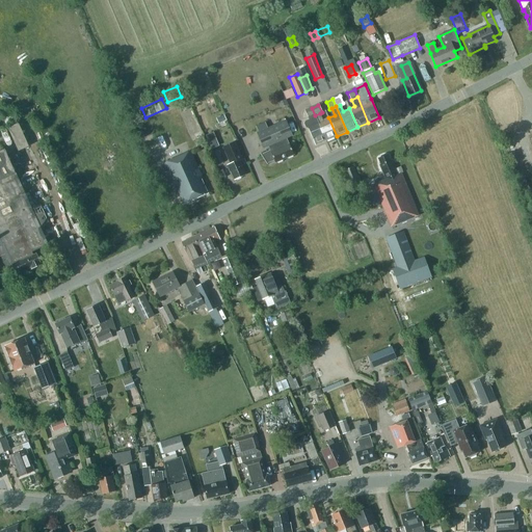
[(308,118),(315,115),(312,108),(304,111),(308,118)]
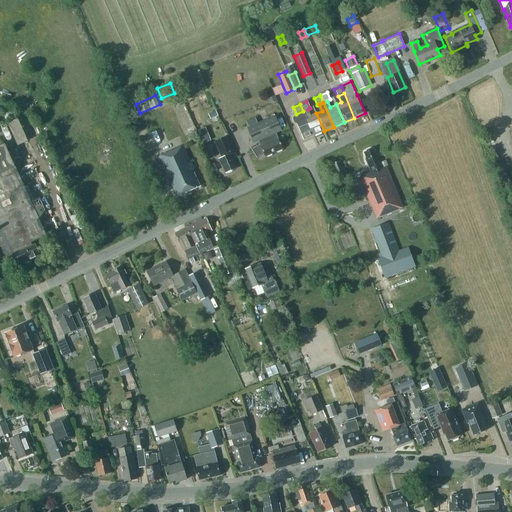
[(303,111),(314,136),(324,131),(316,113),(310,116),(308,109),(303,111)]
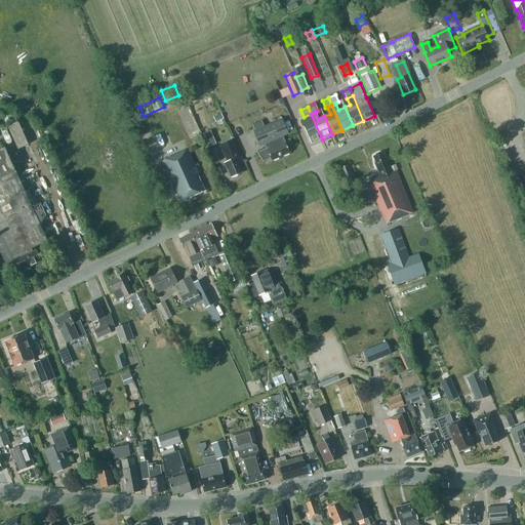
[(301,127),(304,126),(311,144),(322,139),(311,114),(304,117),(305,119),(300,120),(300,122),(301,127)]
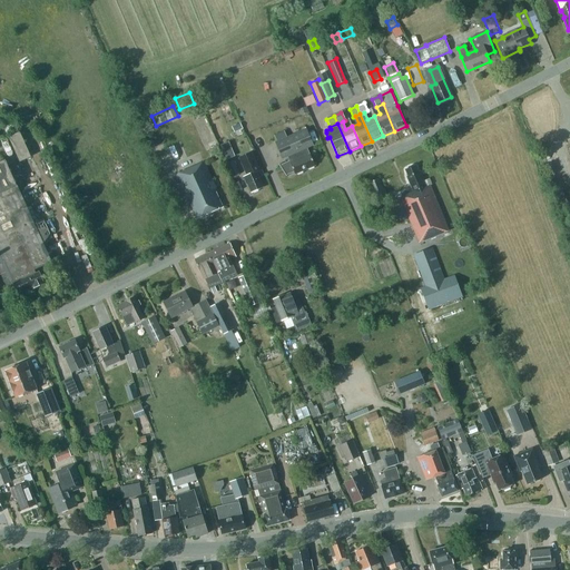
[(286,176),(294,173),(294,175),(314,166),(310,155),(306,148),(313,146),(305,129),(275,143),(282,159),(287,157),(288,161),(279,166),(278,165),(285,177),(286,177),(286,176)]
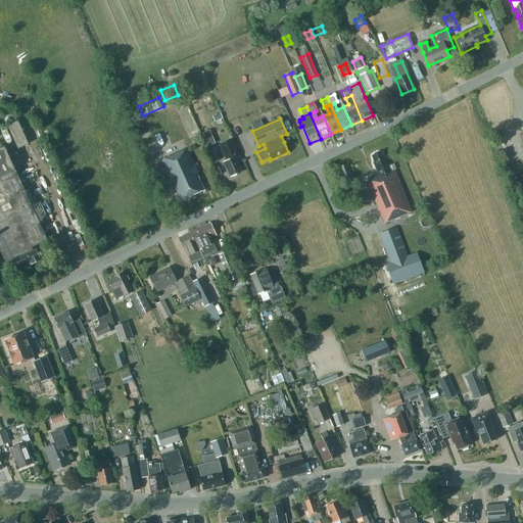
[(9,126),(19,148),(28,144),(18,122),(9,126)]
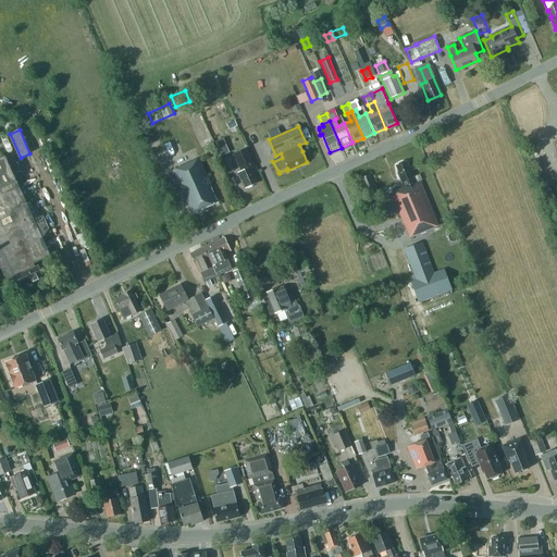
[(221,156),(229,152),(222,138),(214,141),(221,156)]
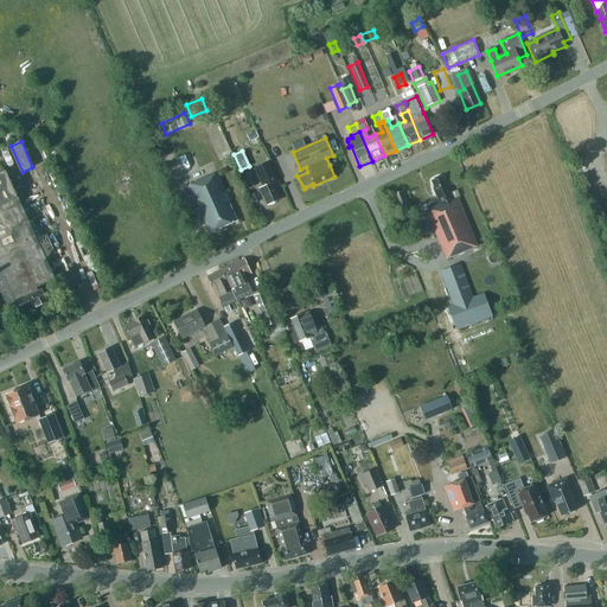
[(280,199),(274,184),(278,183),(268,163),(254,168),(261,186),(260,187),(263,196),(264,196),(268,205),(280,199)]
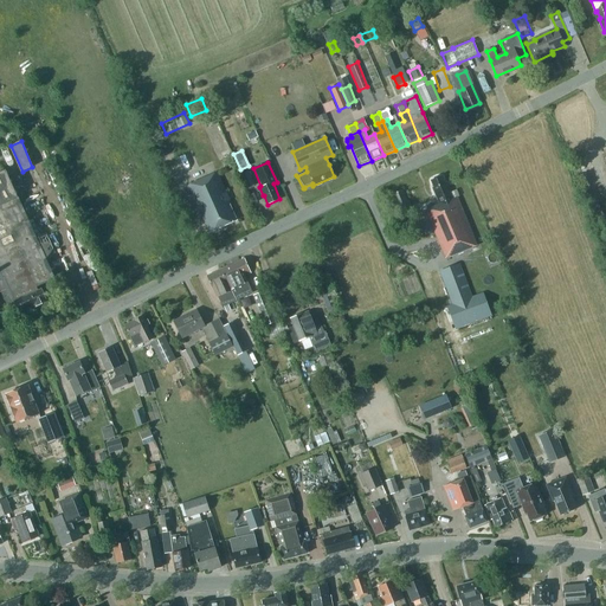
[(0,281),(0,289),(1,292),(7,304),(13,302),(18,313),(36,305),(36,307),(47,302),(42,289),(38,291),(36,287),(55,278),(46,263),(49,262),(45,253),(49,247),(44,243),(47,237),(46,234),(40,237),(36,238),(6,171),(0,172),(0,277),(1,281),(0,281)]
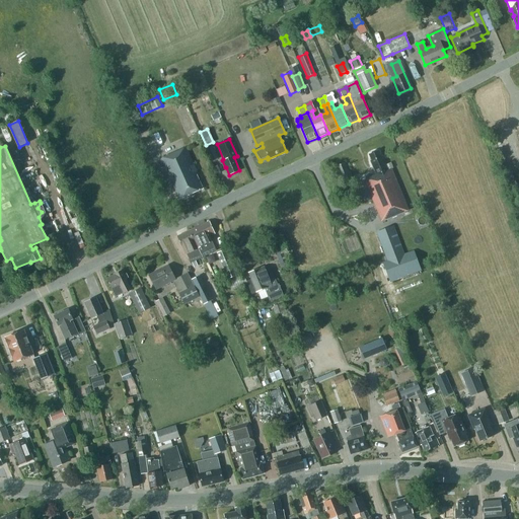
[(218,158),(213,146),(207,148),(212,161),(218,158)]
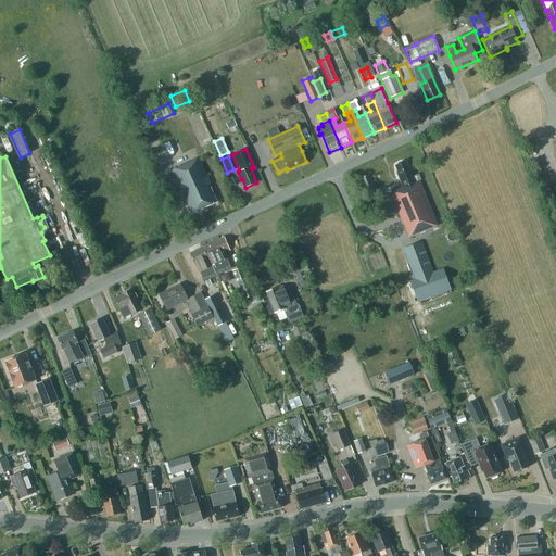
[(212,186),(200,158),(173,169),(187,202),(189,201),(193,212),(216,202),(210,187),(212,186)]
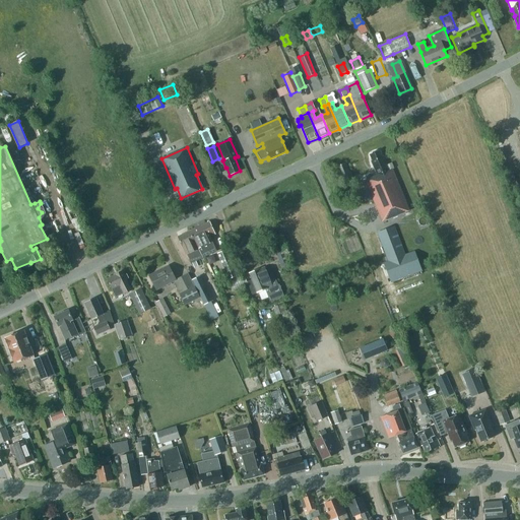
[(365,181),(382,222),(409,210),(390,165),(387,167),(383,156),(382,157),(379,150),(370,154),(373,159),(371,160),(377,175),(365,181)]
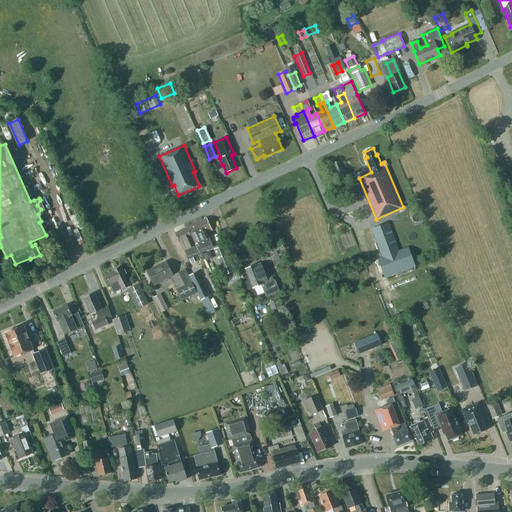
[(345,169),(344,169),(340,160),(331,164),(335,173),(332,174),(335,181),(348,175),(345,169)]
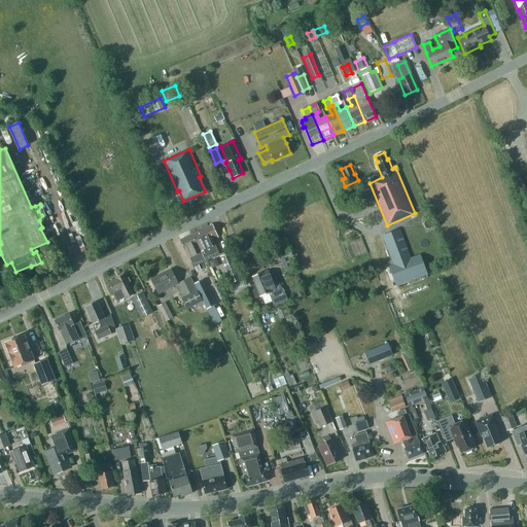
[(190,235),(197,247),(199,246),(200,249),(198,249),(199,252),(201,251),(205,260),(218,254),(213,246),(215,245),(213,239),(218,237),(212,224),(190,235)]
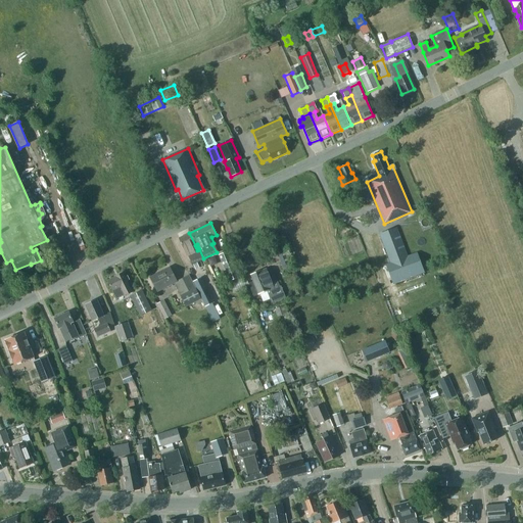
[(391,263),(385,265),(393,284),(424,272),(417,253),(407,256),(396,229),(380,234),(391,263)]
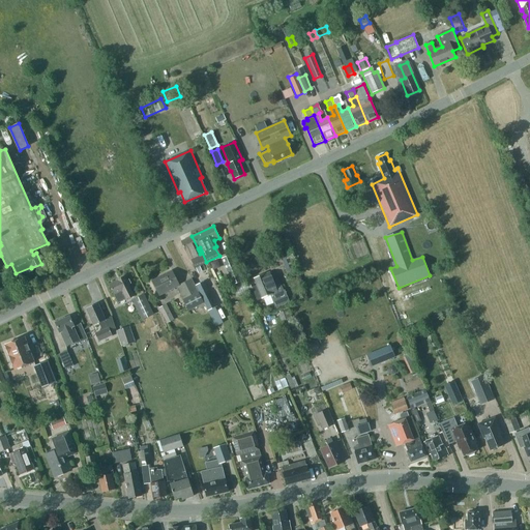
[(200,247),(198,248),(192,236),(181,241),(188,258),(190,257),(199,273),(202,271),(201,269),(202,268),(201,265),(206,262),(202,253),(200,254),(199,251),(201,251),(200,247)]
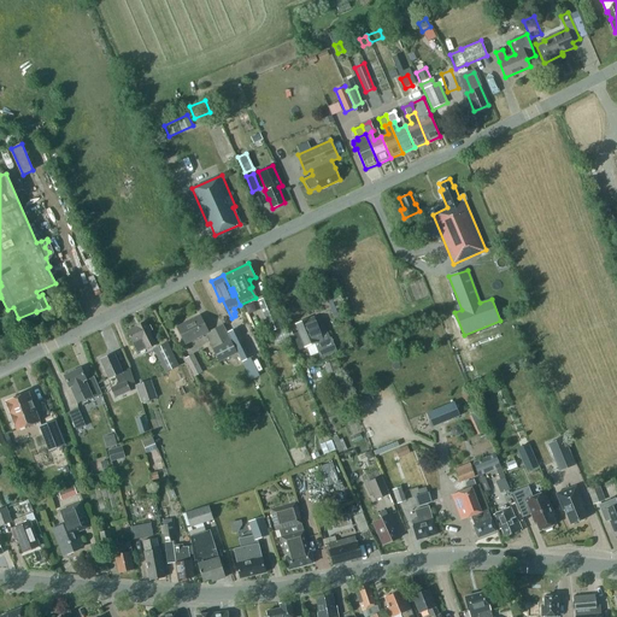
[(268,298),(258,301),(270,331),(281,328),(268,298)]
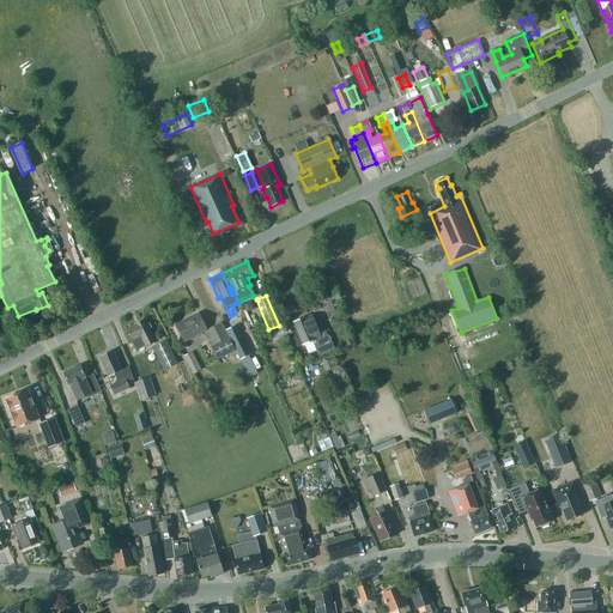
[(205,333),(212,347),(218,360),(236,351),(229,338),(222,341),(213,327),(207,329),(199,314),(176,326),(184,343),(205,333)]
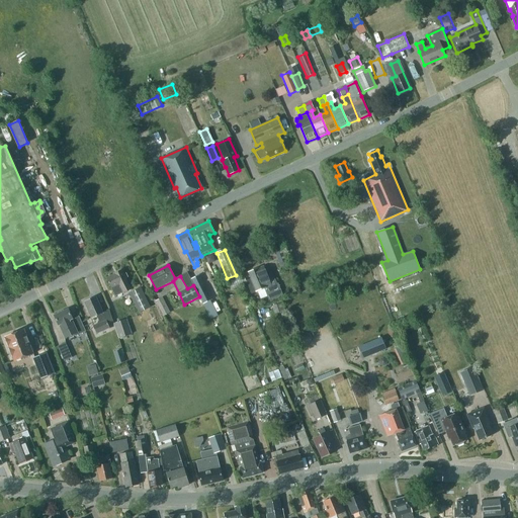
[(263,266),(259,268),(248,272),(249,272),(251,278),(246,280),(252,293),(264,288),(268,300),(282,294),(278,283),(271,286),(263,266)]
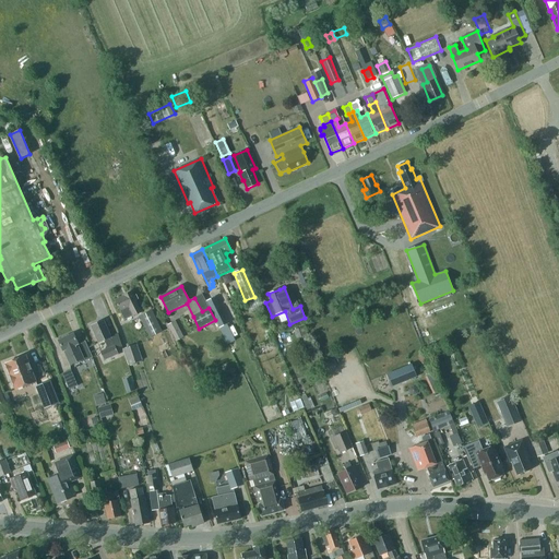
[(141,313),(140,308),(135,300),(138,299),(135,295),(133,296),(131,292),(123,295),(125,296),(115,300),(123,317),(125,320),(132,316),(133,317),(141,313)]
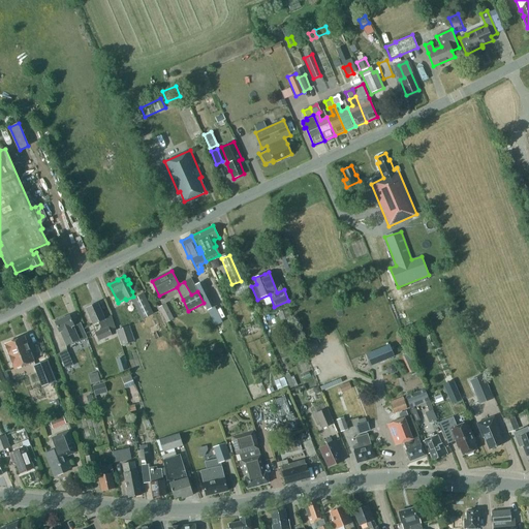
[(208,310),(216,306),(204,281),(195,285),(208,310)]
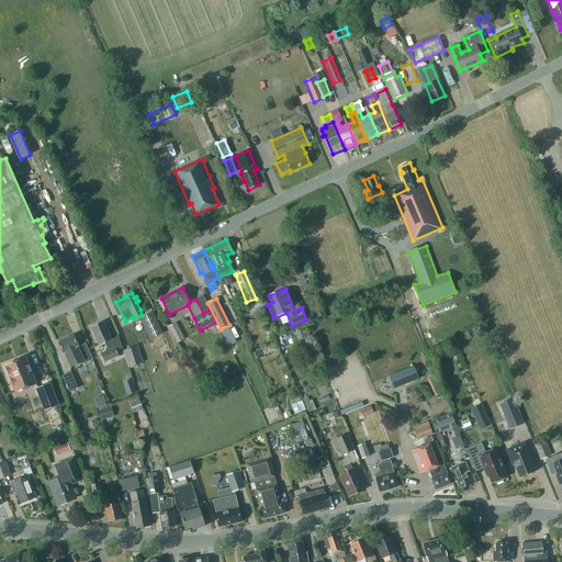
[(163,334),(153,313),(139,318),(150,340),(163,334)]
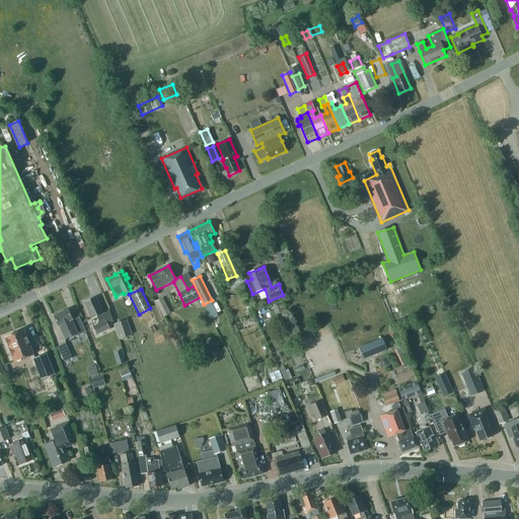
[(103,313),(96,297),(84,302),(91,318),(96,316),(99,323),(93,326),(96,335),(109,328),(107,323),(113,321),(108,310),(103,313)]
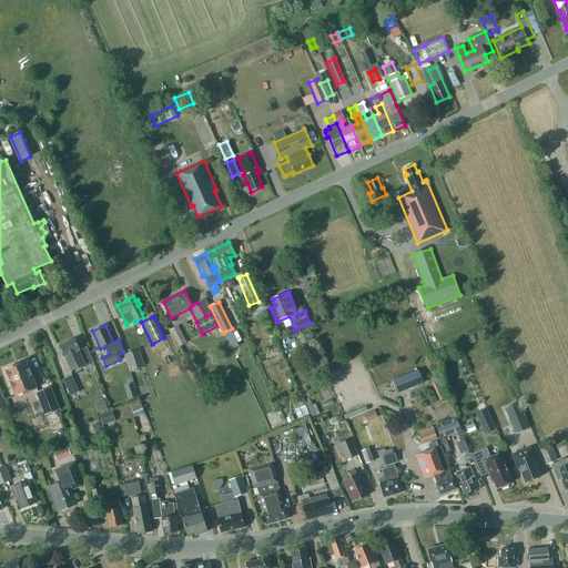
[(170,331),(179,346),(186,343),(178,326),(170,331)]
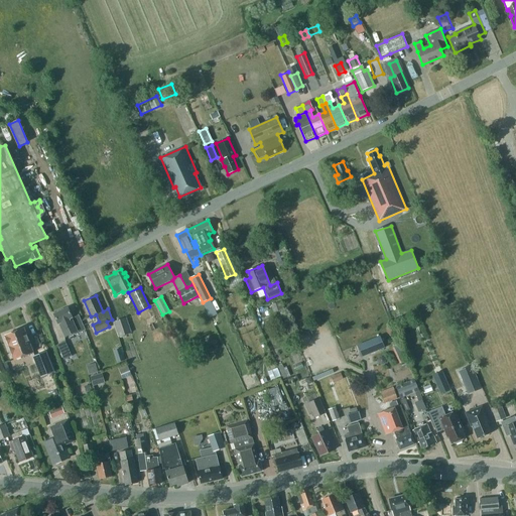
[(58,324),(65,337),(74,333),(75,335),(86,330),(79,314),(72,317),(68,308),(54,314),(58,324)]
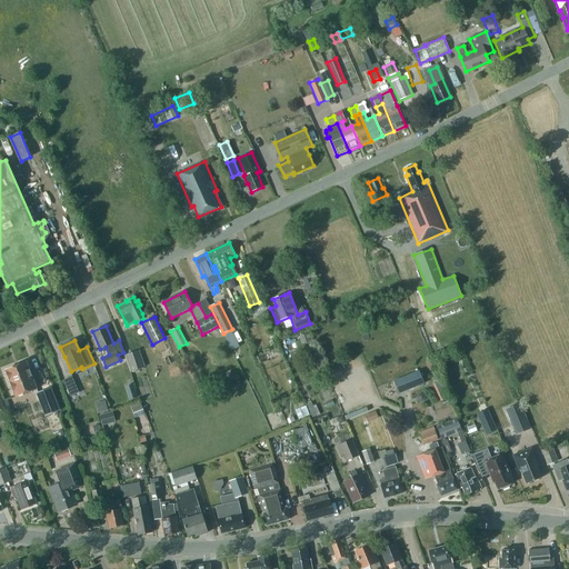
[(125,356),(130,371),(143,367),(139,351),(125,356)]
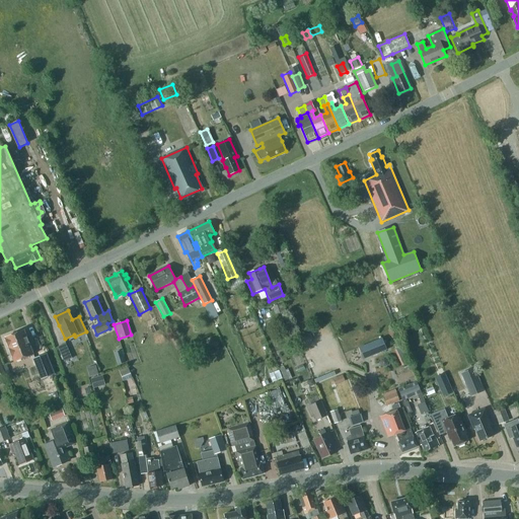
[(33,355),(24,330),(6,338),(10,349),(9,352),(10,355),(13,357),(15,362),(33,355)]
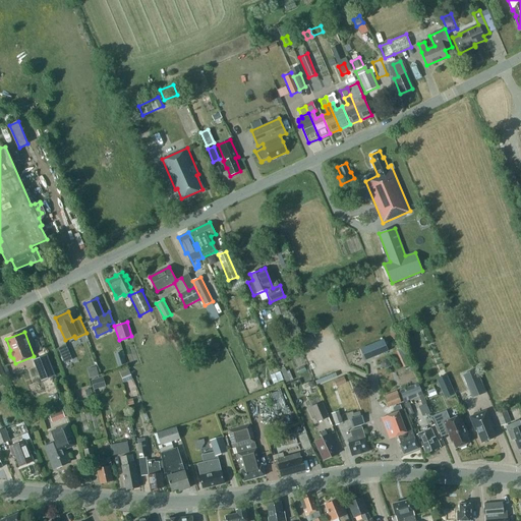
[(360,349),(364,361),(388,352),(383,340),(360,349)]
